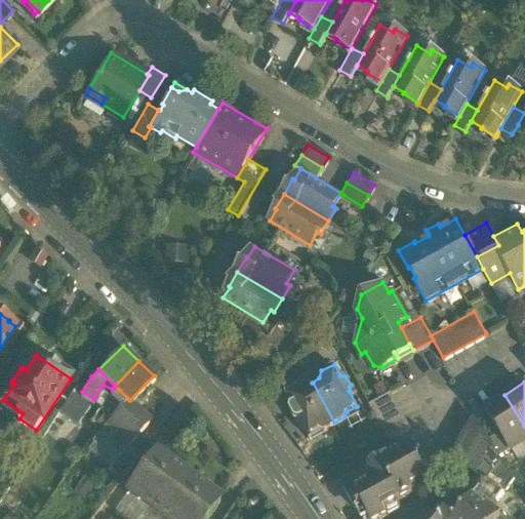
[(334,423),(313,383),(306,387),(297,385),(285,391),(291,402),(290,403),(289,407),(294,417),(299,417),(308,433),(319,427),(324,428),(334,423)]
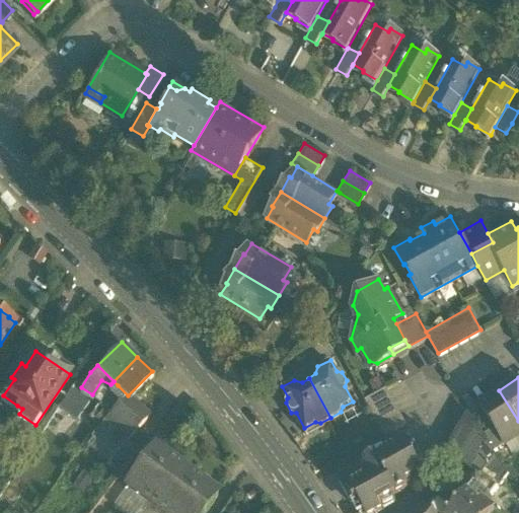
[(104,409),(108,413),(126,430),(126,432),(129,434),(148,414),(128,395),(118,385),(108,394),(114,399),(104,409)]
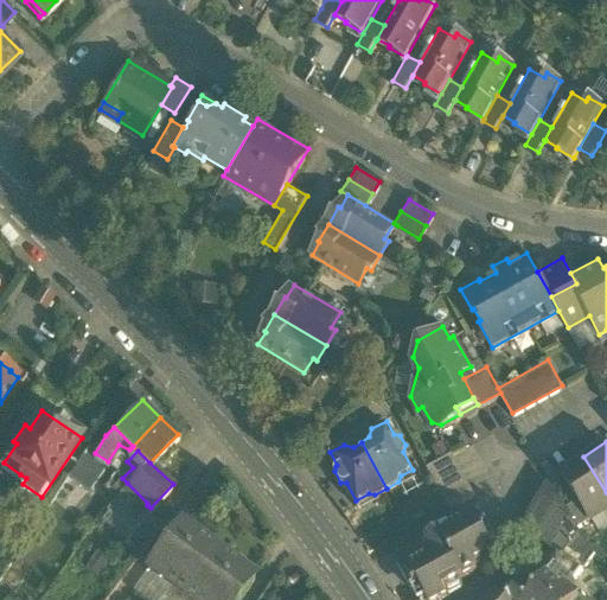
[(427,464),(434,477),(458,464),(451,451),(427,464)]
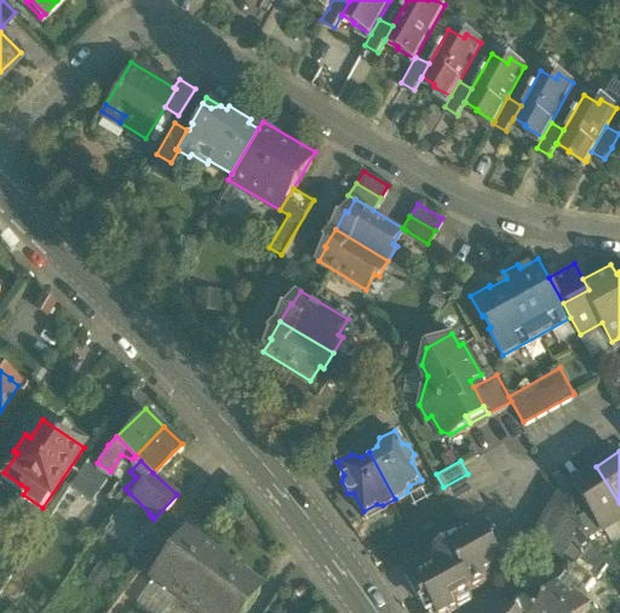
[(107,479),(93,469),(84,462),(72,480),(82,486),(96,494),(107,479)]
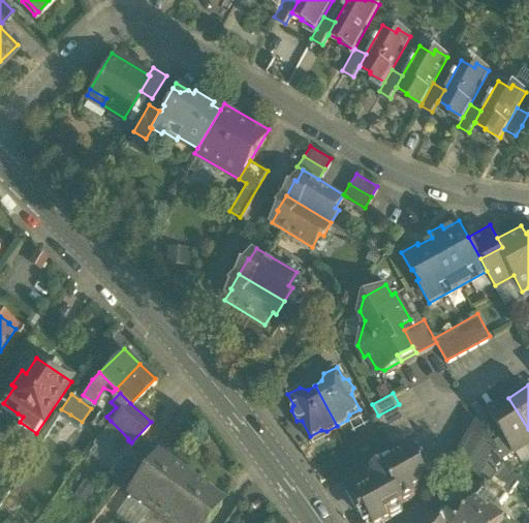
[(528,440),(528,429),(508,398),(489,410),(514,451),(528,440)]
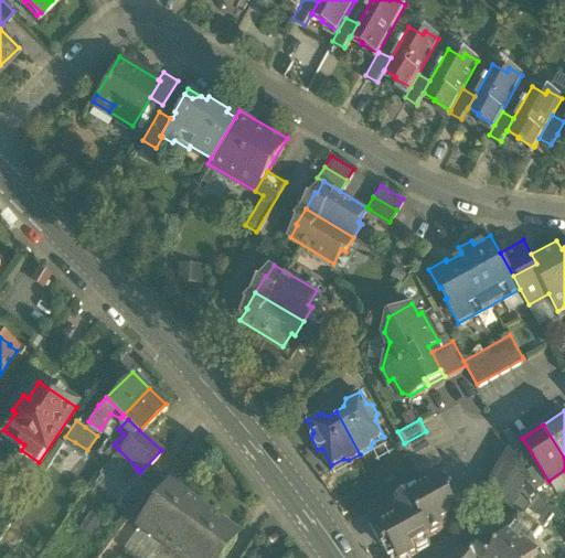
[(404,443),(412,459),(435,446),(426,431),(404,443)]
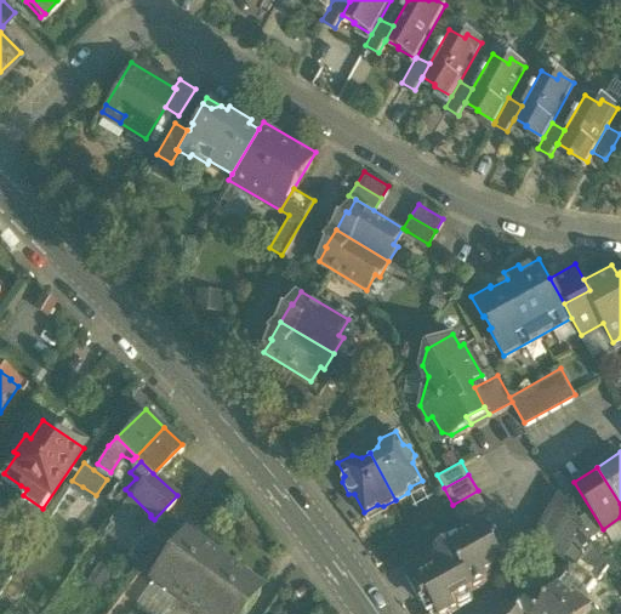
[(5,509),(30,527),(43,509),(23,495),(27,489),(21,485),(5,509)]
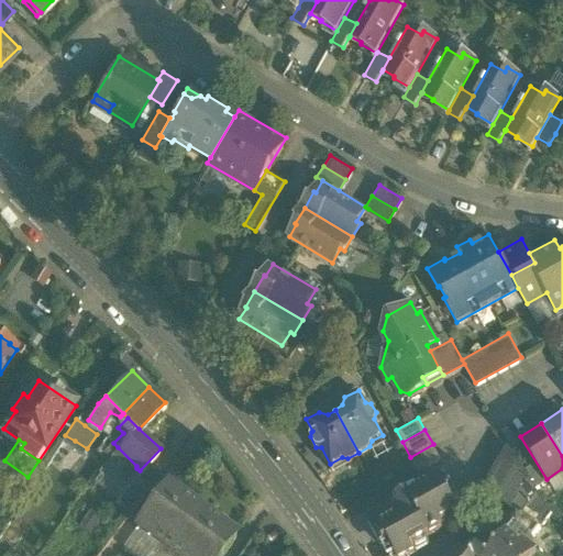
[(479,488),(521,513),(522,511),(538,490),(508,443),(479,488)]
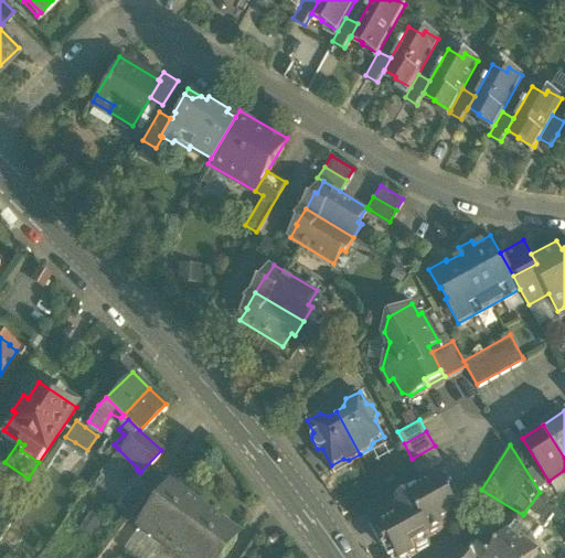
[(435,446),(412,459),(418,470),(441,458),(435,446)]
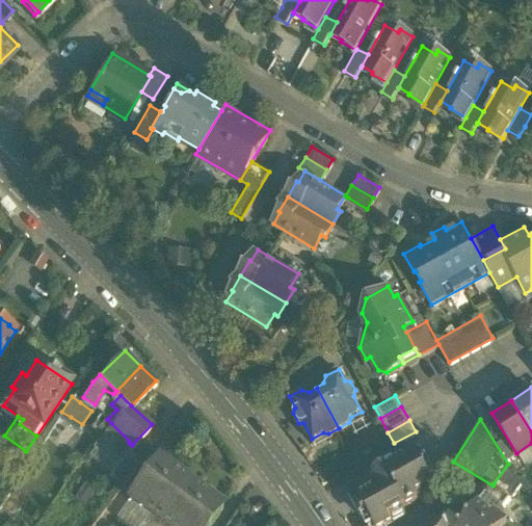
[(130,447),(132,445),(129,443),(129,441),(111,423),(97,447),(116,462),(130,447)]
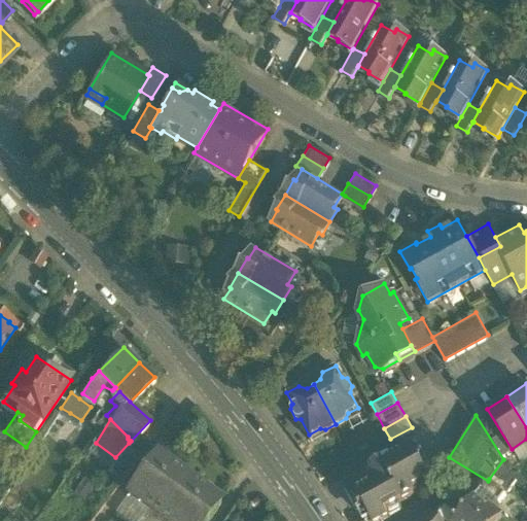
[(115,457),(96,443),(93,441),(86,449),(109,464),(115,457)]
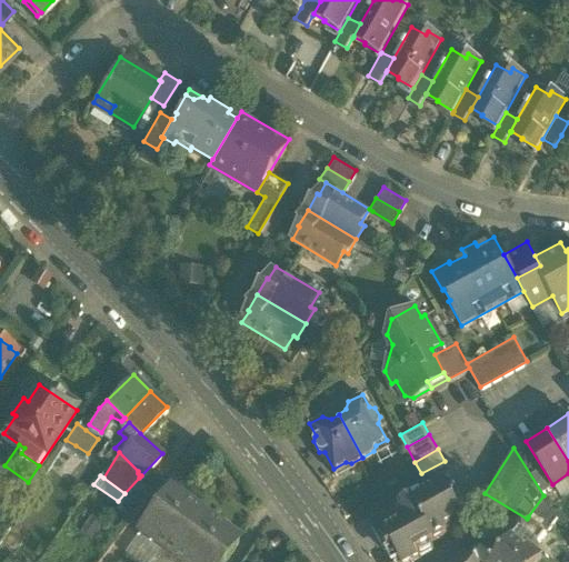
[(117,502),(131,514),(152,488),(139,478),(125,493),(118,501),(117,502)]
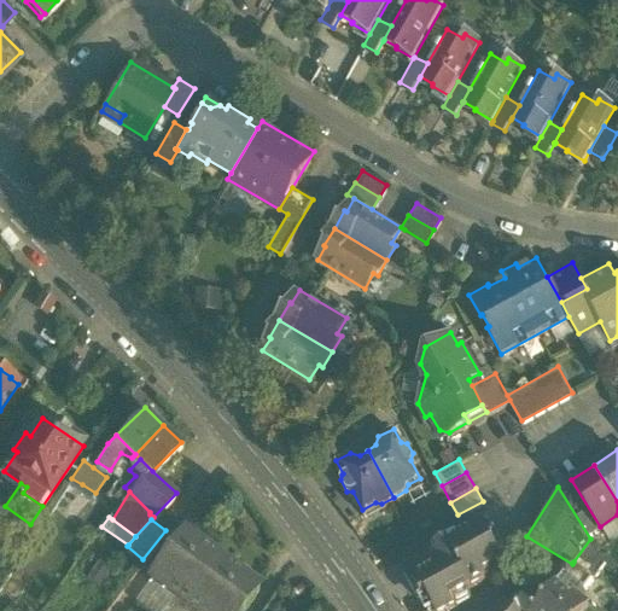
[(429,599),(435,610),(441,610),(455,604),(458,603),(454,597),(466,591),(468,597),(471,595),(467,588),(482,580),(482,579),(485,572),(484,570),(490,566),(499,553),(491,541),(494,540),(484,522),(448,541),(447,539),(435,546),(437,550),(403,569),(419,597),(425,593),(429,599)]
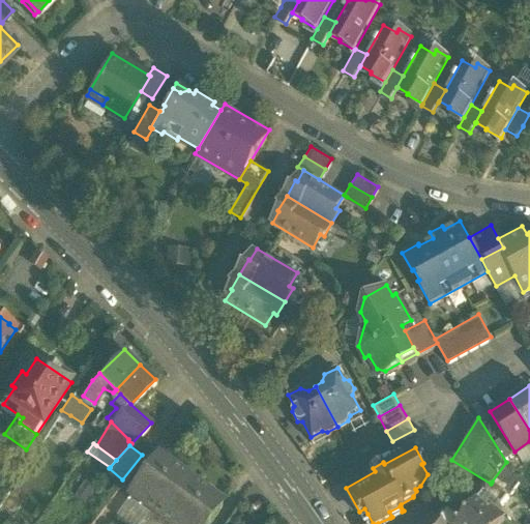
[(147,510),(167,523),(205,523),(222,502),(195,483),(196,479),(185,472),(183,474),(156,455),(127,495),(147,510)]
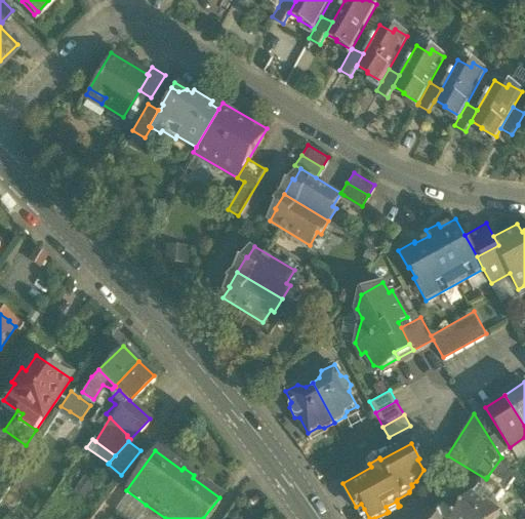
[(487,477),(503,490),(514,477),(501,457),(487,477)]
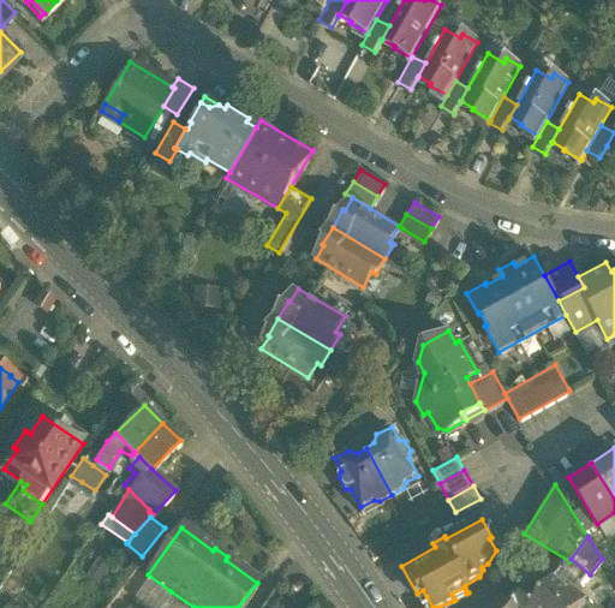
[(111,562),(97,554),(87,571),(99,579),(111,562)]
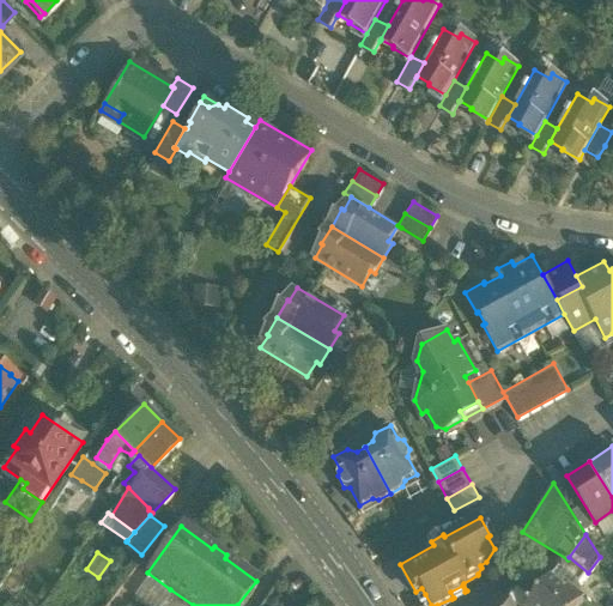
[(568,559),(551,580),(565,592),(568,588),(574,592),(580,583),(588,573),(569,557),(568,559)]
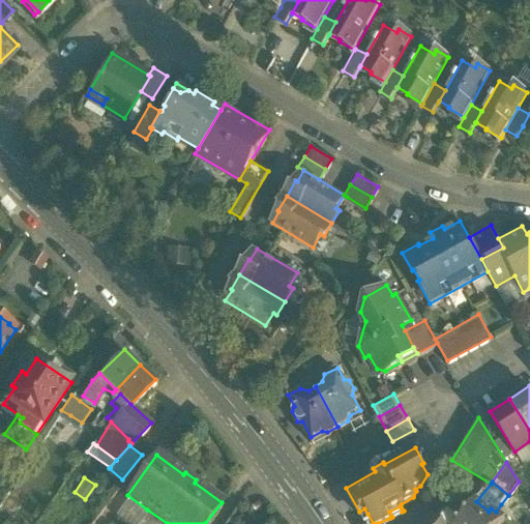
[(137,523),(147,510),(127,495),(115,512),(131,523),(137,523)]
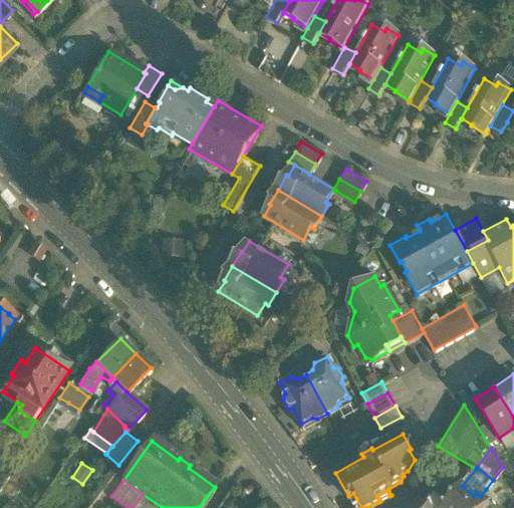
[(431,507),(445,507),(456,495),(443,484),(427,505),(431,507)]
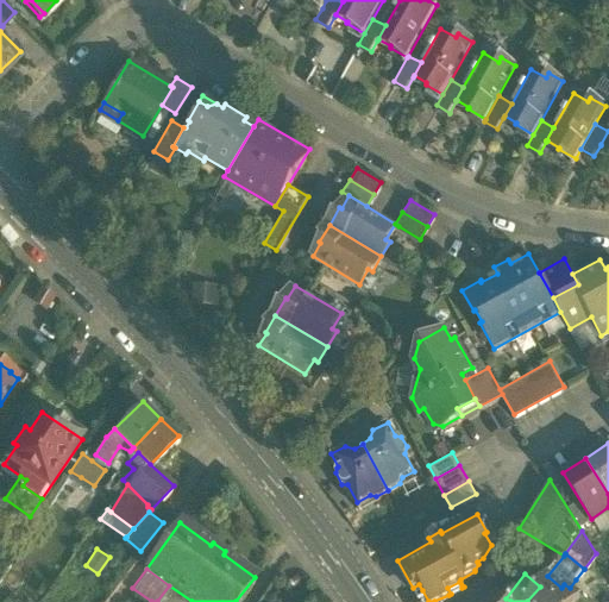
[(576,601),(581,597),(570,588),(564,584),(562,588),(547,576),(540,587),(527,601),(576,601)]
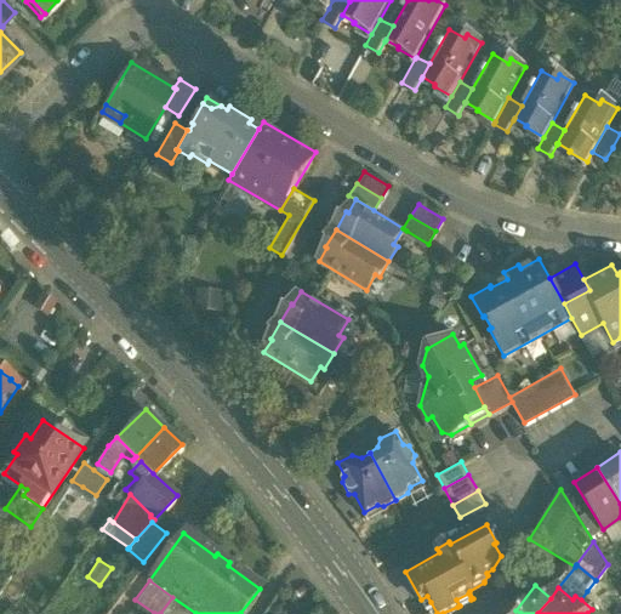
[(456,600),(460,606),(471,600),(468,593),(456,600)]
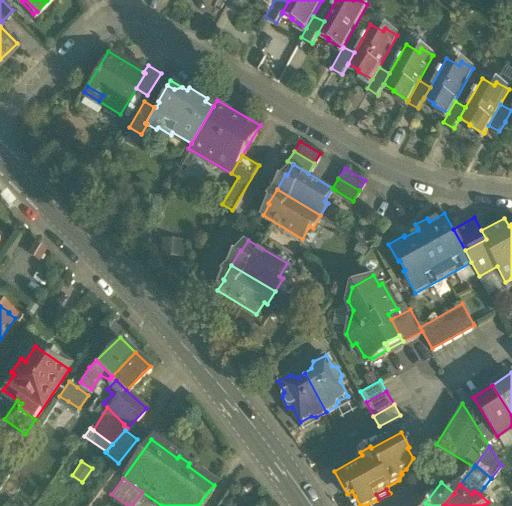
[(409,505),(429,505),(425,503),(417,496),(409,505)]
